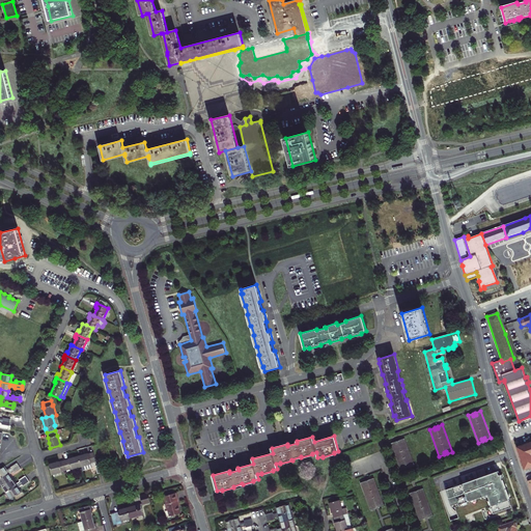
[(404,439),(399,441),(400,442),(397,443),(397,442),(392,443),(401,470),(407,469),(407,467),(409,466),(410,468),(415,466),(404,439)]
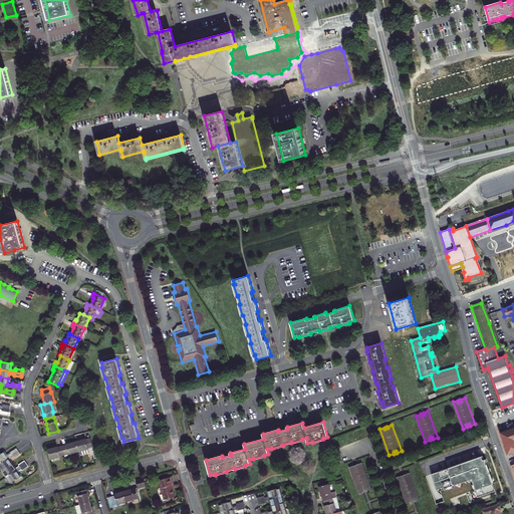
[(513,427),(500,432),(507,454),(513,452),(513,427)]
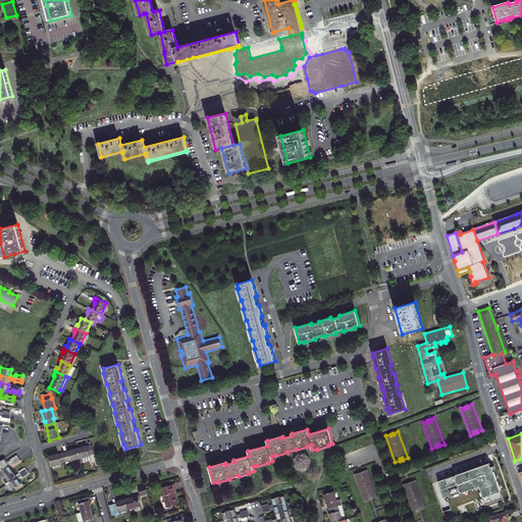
[(81,463),(91,460),(91,459),(94,458),(95,458),(92,445),(87,447),(87,446),(82,448),(76,449),(80,459),(81,463)]
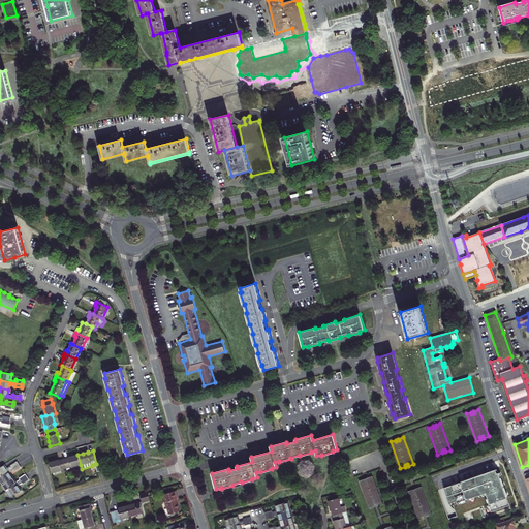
[(71,467),(81,465),(78,455),(73,456),(68,457),(68,458),(63,459),(66,468),(71,467)]
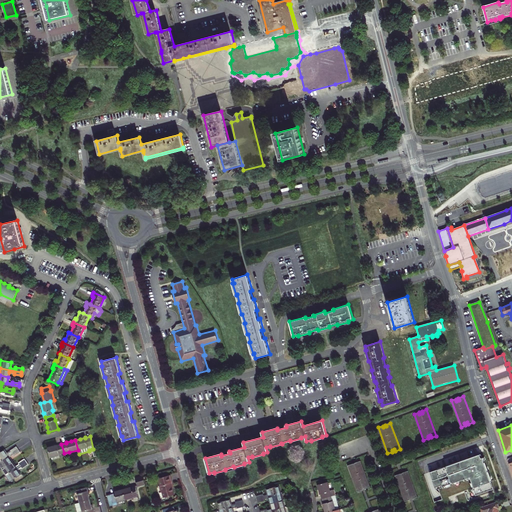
[(52,446),(47,448),(50,458),(60,455),(60,454),(64,453),(61,444),(57,446),(57,445),(52,446)]
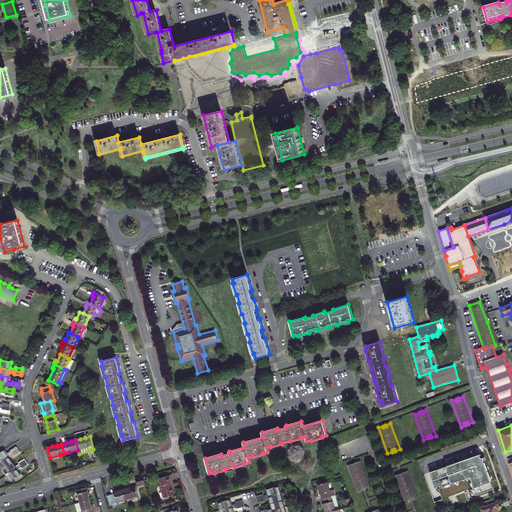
[(0,461),(18,449),(17,448),(16,447),(11,451),(11,452),(7,455),(4,450),(0,452),(0,461)]
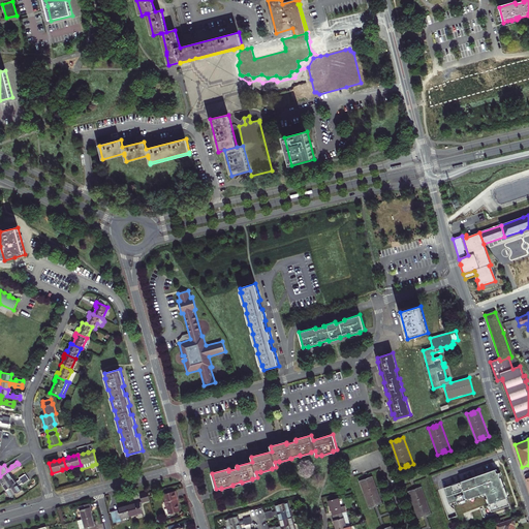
[(0,480),(2,485),(12,477),(9,473),(13,470),(14,471),(21,467),(20,466),(19,464),(0,476),(0,480)]
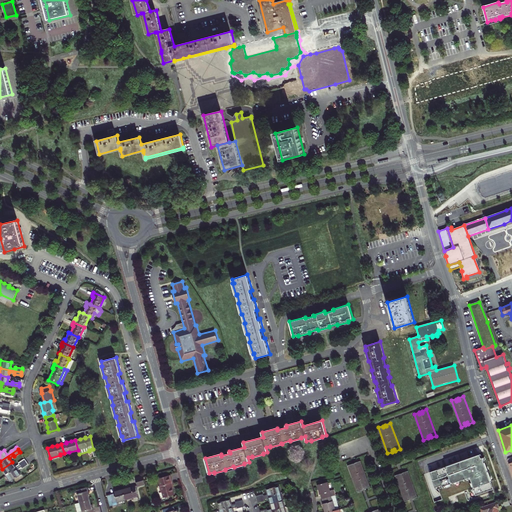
[(486,467),(481,454),(475,456),(475,457),(465,460),(464,460),(452,464),(452,465),(447,466),(442,468),(438,470),(438,469),(430,472),(432,479),(435,487),(442,485),(442,487),(470,477),(474,487),(473,487),(476,495),(494,489),(491,481),(490,481),(488,477),(489,477),(487,472),(485,468),(486,467)]
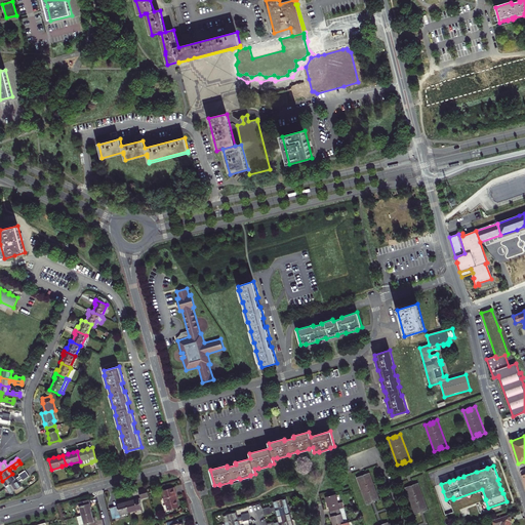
[(6,487),(27,474),(26,472),(26,471),(19,475),(21,476),(15,479),(12,474),(2,481),(6,487)]
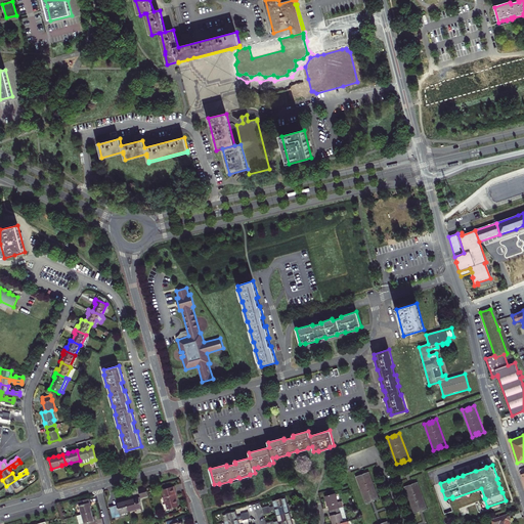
[(366,503),(370,501),(370,499),(374,498),(374,500),(379,498),(368,472),(364,474),(364,476),(362,477),(361,475),(356,476),(366,503)]
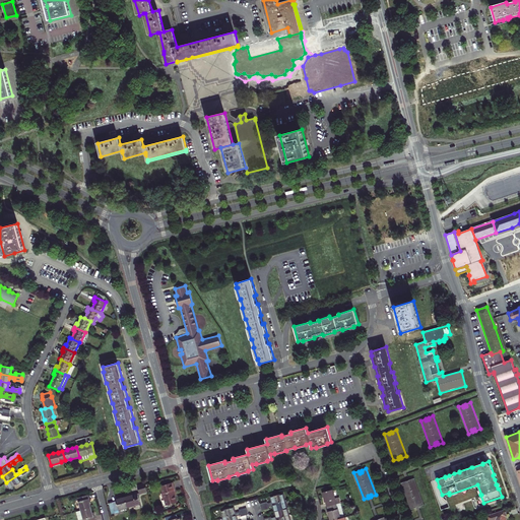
[(14,486),(20,482),(17,477),(22,474),(23,475),(28,472),(27,470),(26,469),(6,482),(11,489),(14,486)]
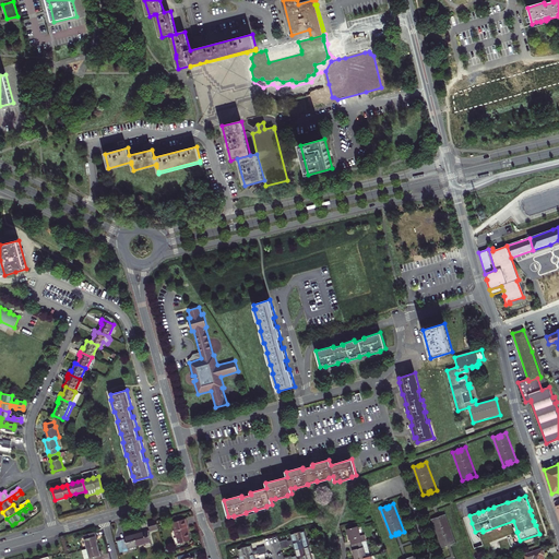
[(442,548),(448,546),(447,544),(450,543),(451,545),(455,543),(445,514),(440,516),(441,519),(438,519),(438,518),(431,520),(442,548)]
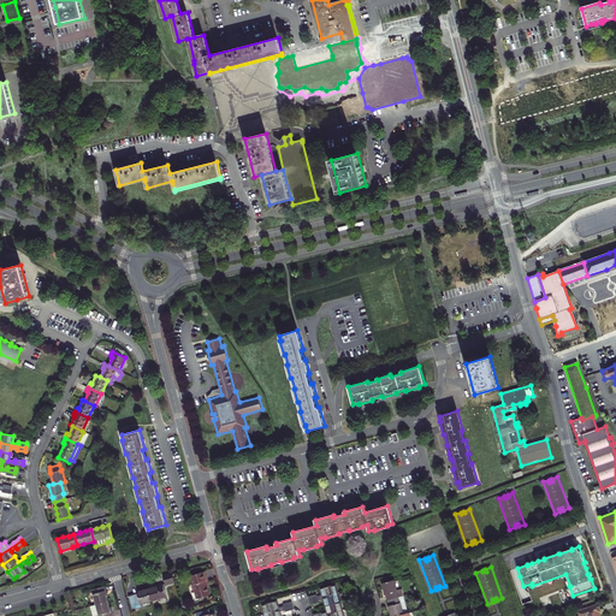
[(190,576),(193,585),(193,587),(194,591),(195,592),(197,599),(209,596),(208,588),(206,581),(207,580),(205,572),(190,576)]
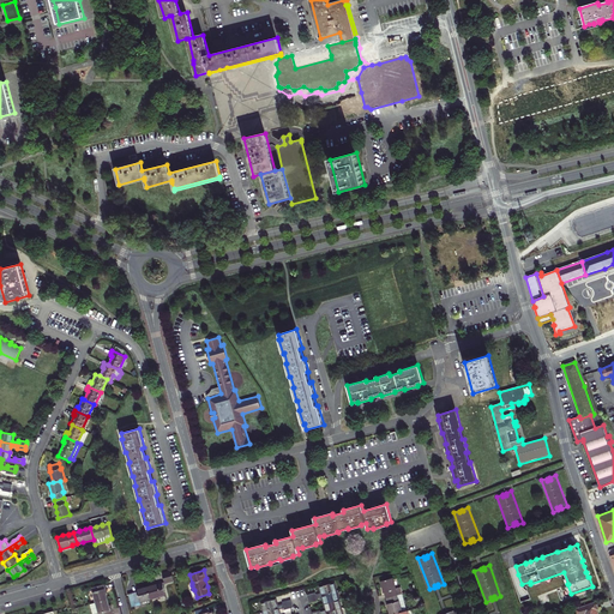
[(172,572),(163,575),(164,582),(174,579),(172,572)]
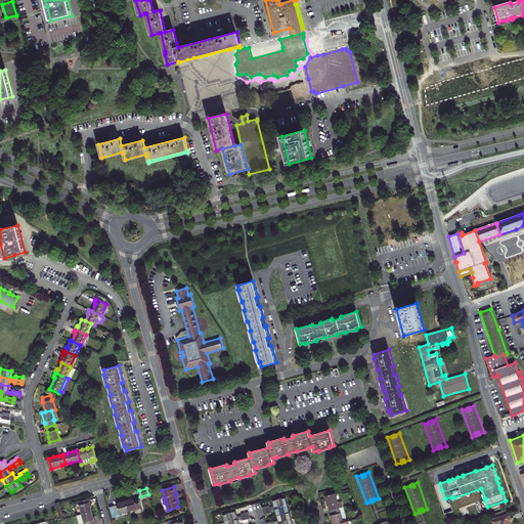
[(338,504),(336,493),(325,495),(326,500),(329,506),(330,506),(331,510),(339,508),(338,504)]
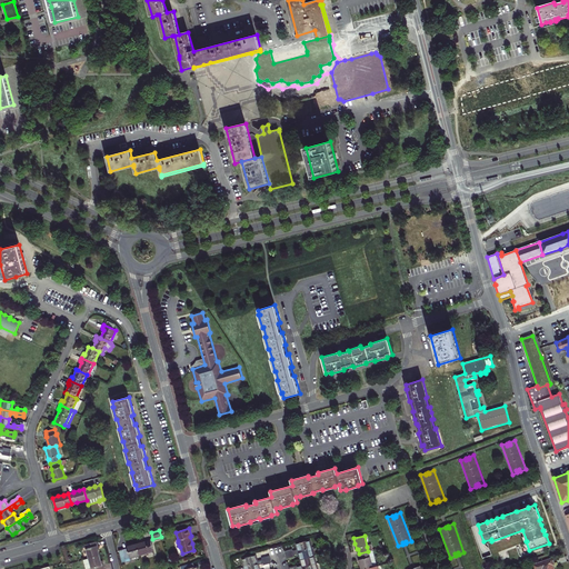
[(137,543),(140,555),(153,551),(151,540),(143,542),(137,543)]
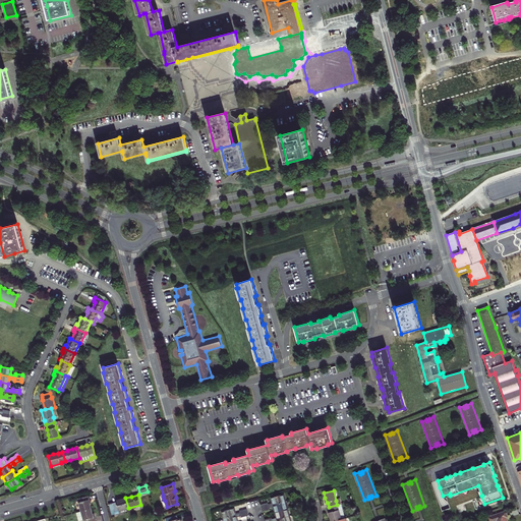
[(261,505),(262,508),(285,502),(283,495),(272,498),(273,503),(269,505),(268,503),(265,504),(261,505)]
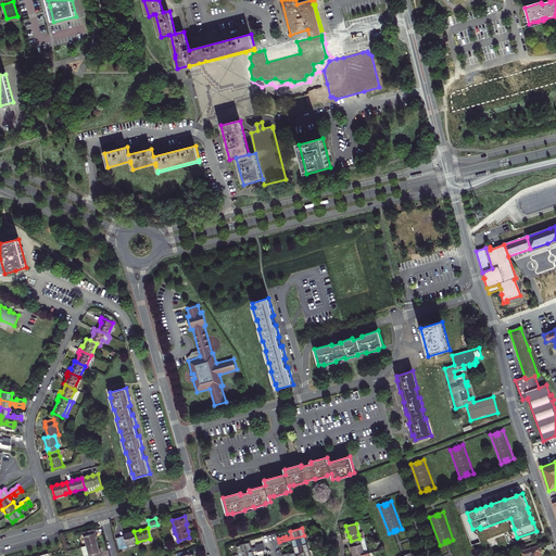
[(96,535),(97,535),(95,529),(83,532),(87,546),(98,543),(97,539),(96,535)]
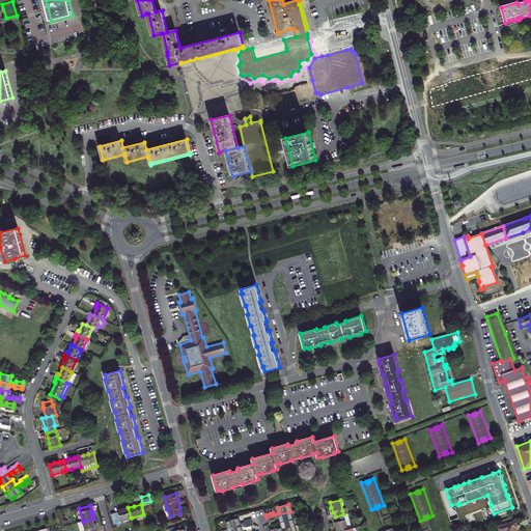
[(131,518),(128,507),(122,509),(118,510),(118,512),(115,513),(117,522),(131,518)]
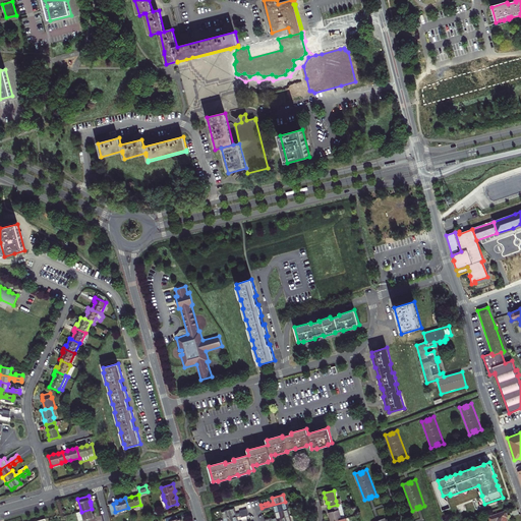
[(274,507),(276,512),(287,509),(285,502),(262,508),(263,512),(266,511),(270,510),(270,508),(274,507)]
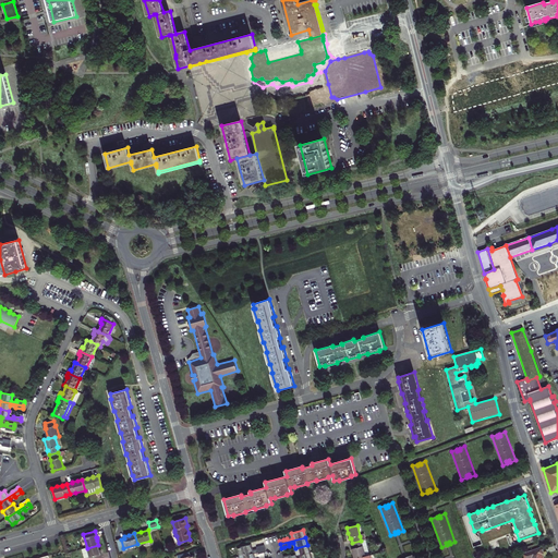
[(353,548),(352,548),(354,554),(354,557),(358,557),(360,557),(370,555),(367,545),(362,546),(361,541),(352,543),(353,548)]
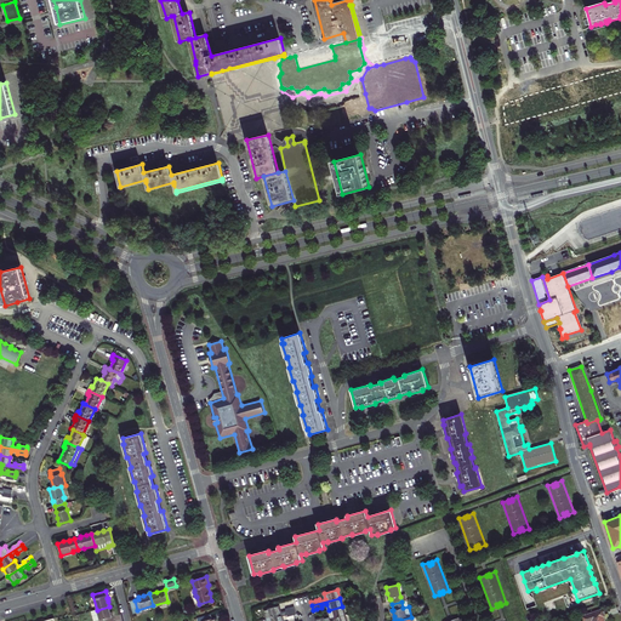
[(265,609),(267,617),(295,610),(295,607),(290,608),(285,609),(286,610),(280,613),(278,605),(265,609)]
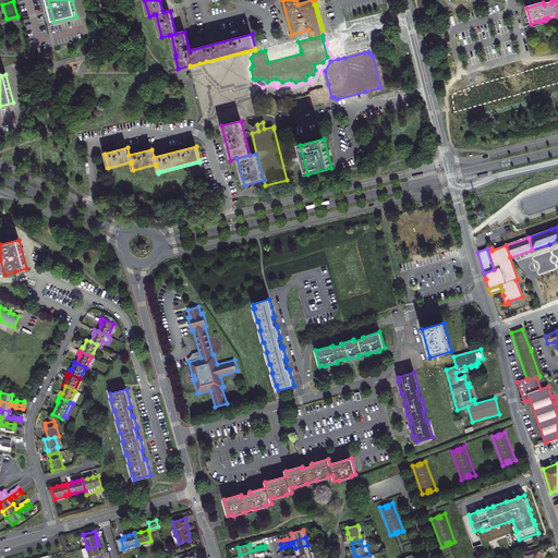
[(87,548),(89,557),(101,557),(102,557),(101,555),(100,552),(100,553),(98,545),(87,548)]
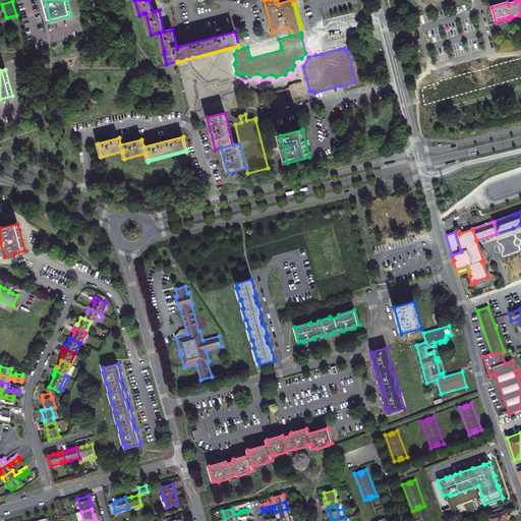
[(265,519),(265,520),(270,520),(289,516),(287,509),(276,512),(277,518),(272,519),(272,518),(269,519),(265,519)]
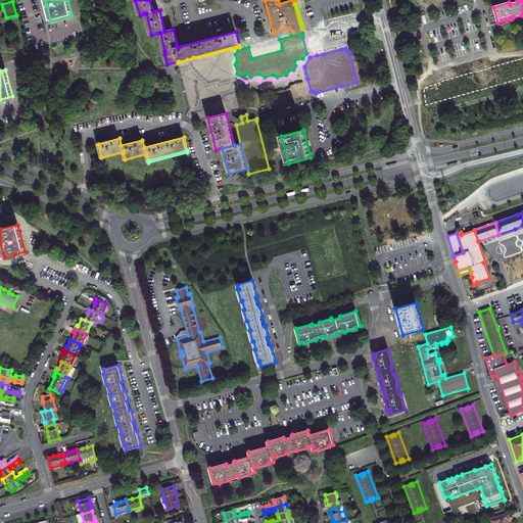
[(225,520),(225,522),(237,522),(237,521),(237,519),(241,518),(242,520),(246,519),(249,517),(248,514),(225,520)]
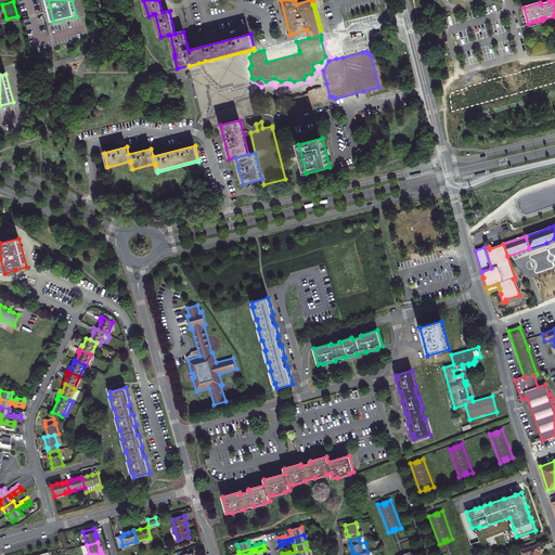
[(527,554),(529,554),(540,554),(539,551),(540,551),(539,547),(539,545),(521,552),(521,554),(527,554)]
